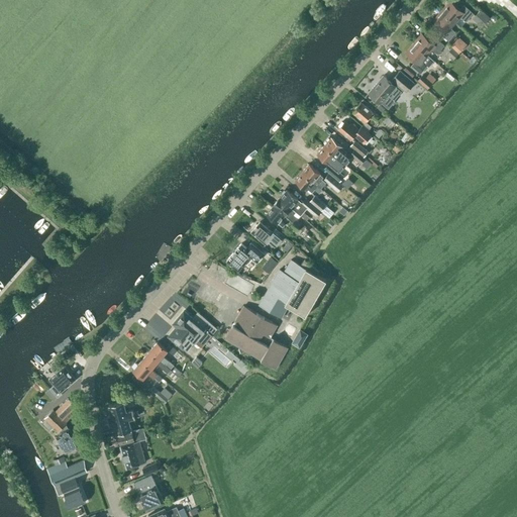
[(441,10),(455,23),(460,17),(466,21),(473,13),(463,5),(459,10),(449,1),(441,10)]
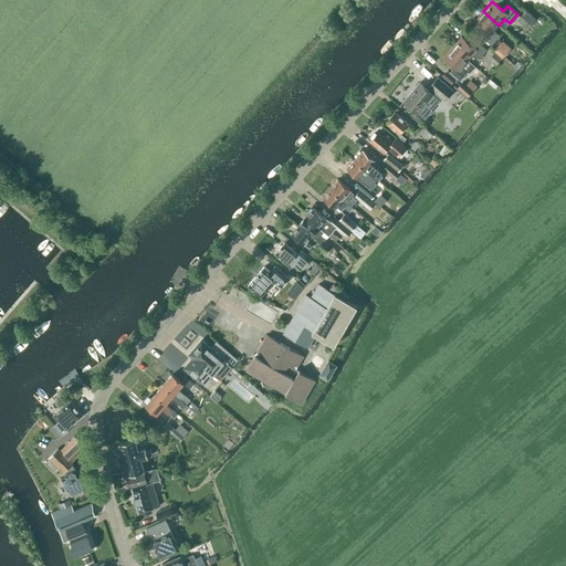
[(536,18),(527,10),(521,17),(531,24),(536,18)]
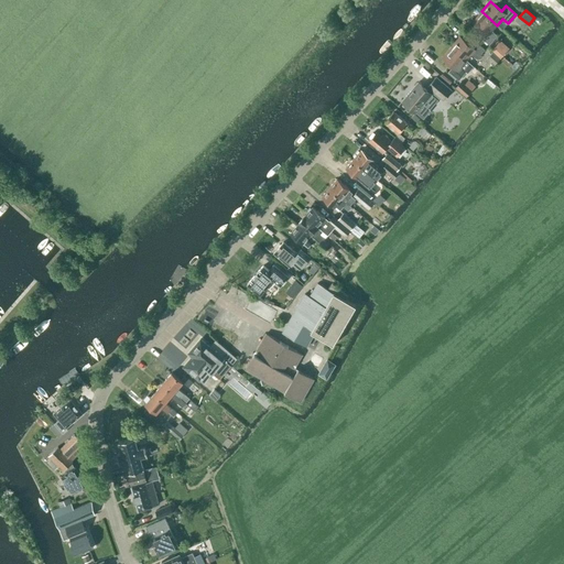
[(492,31),(497,25),(481,11),(473,22),(484,31),(479,36),(489,45),(498,35),(492,31)]
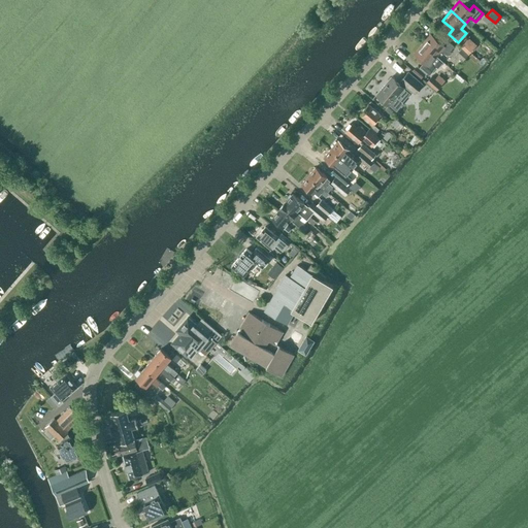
[(467,33),(459,42),(469,52),(477,42),(467,33)]
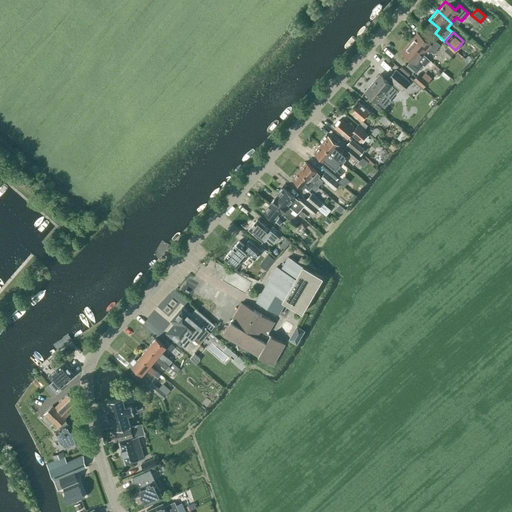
[(409,43),(423,55),(428,49),(433,54),(440,45),(431,37),(427,42),(417,33),(409,43)]
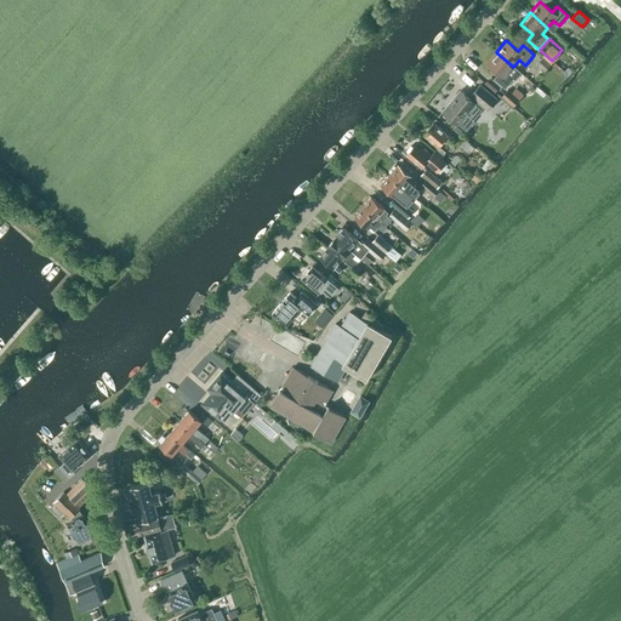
[(522,73),(513,67),(496,52),(486,63),(499,74),(494,79),(505,89),(513,79),(514,80),(522,73)]
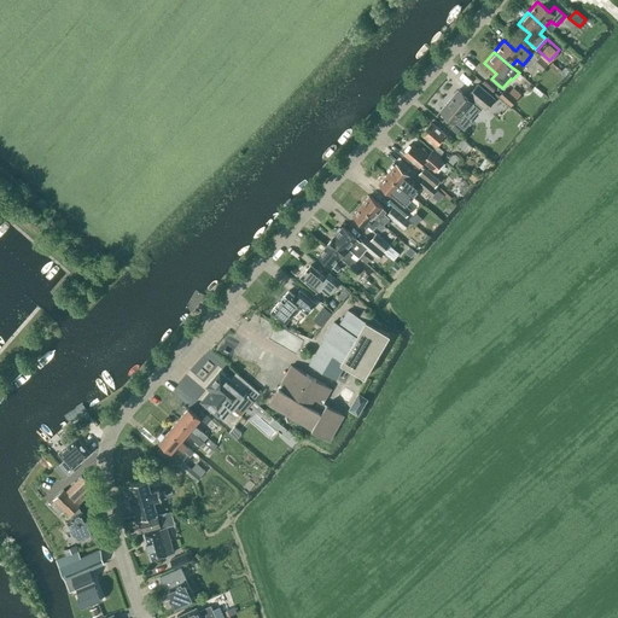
[(468,99),(458,91),(441,111),(455,123),(456,123),(464,129),(472,121),(464,114),(474,100),(487,110),(495,99),(478,85),(468,95),(471,97),(468,99)]
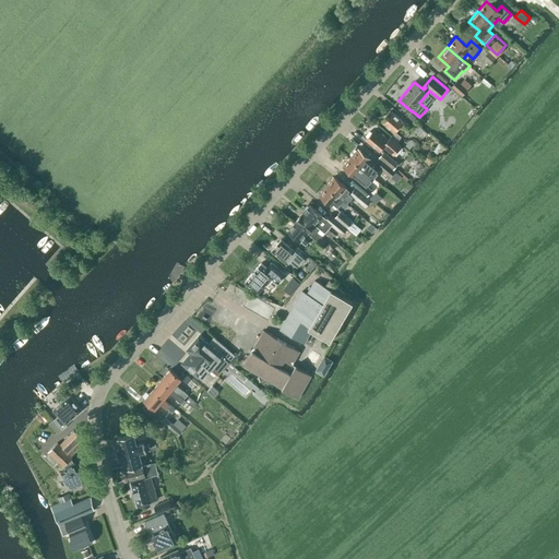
[(467,90),(456,81),(451,87),(462,96),(467,90)]
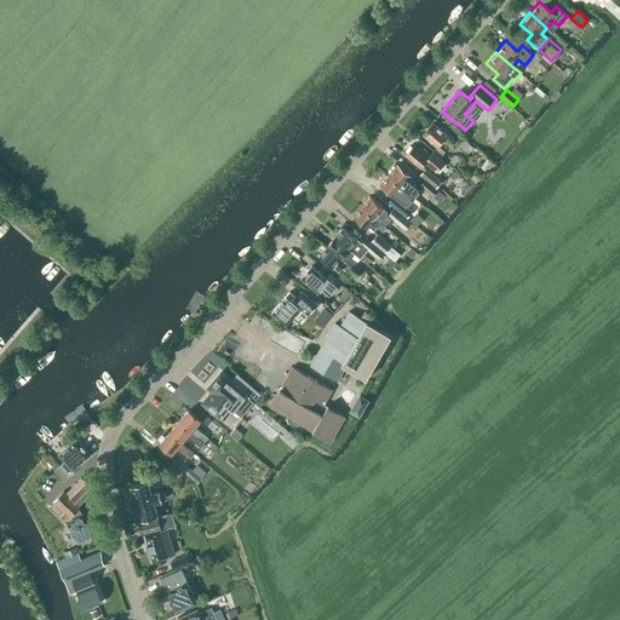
[(448,136),(432,122),(423,133),(437,145),(437,147),(443,139),(451,147),(455,141),(449,135),(448,136)]
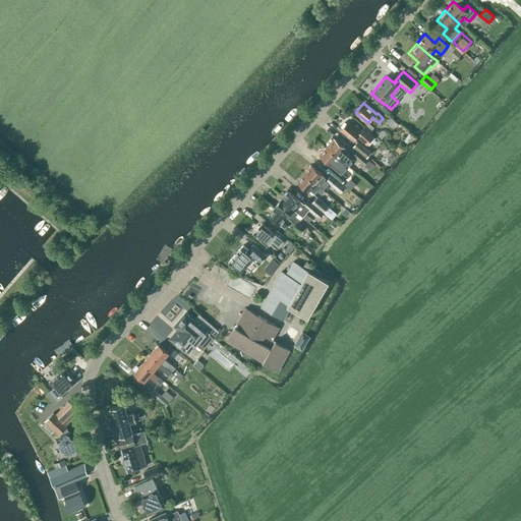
[(361,130),(353,124),(352,125),(348,122),(341,129),(354,140),(357,136),(366,145),(373,135),(364,127),(361,130)]
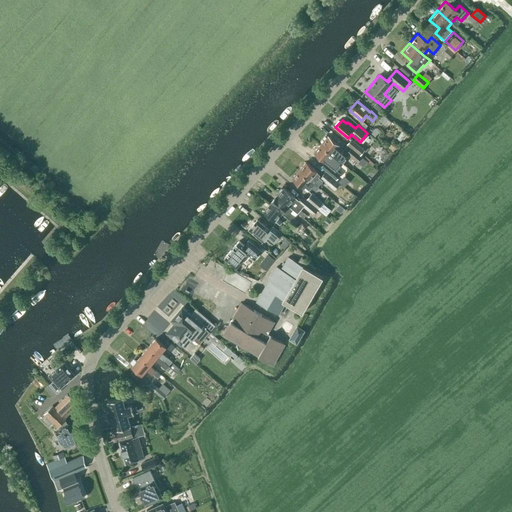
[(397,138),(401,141),(406,133),(402,130),(397,138)]
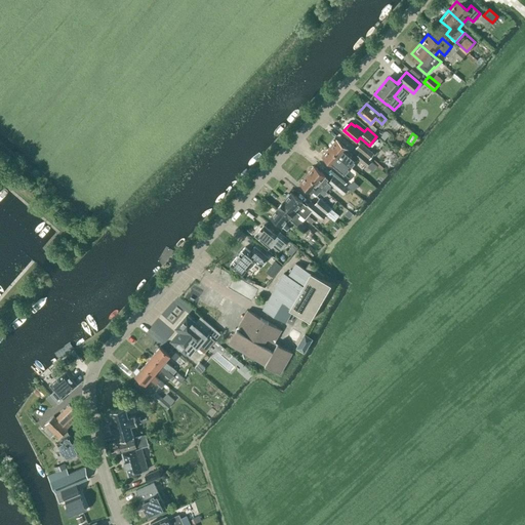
[(348,150),(336,139),(329,148),(351,166),(355,162),(350,158),(353,155),(348,151),(348,150)]
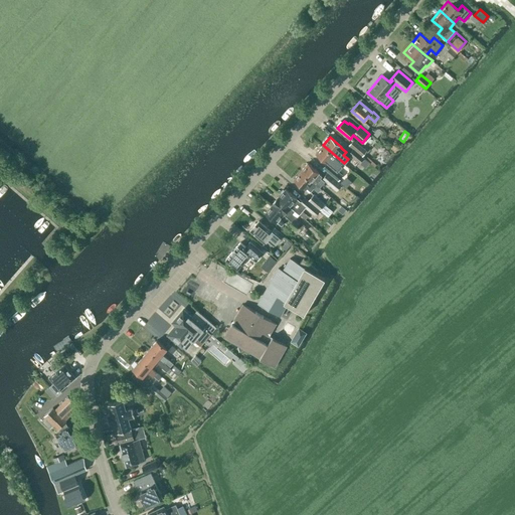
[(349,145),(353,149),(362,156),(366,151),(353,140),(349,145)]
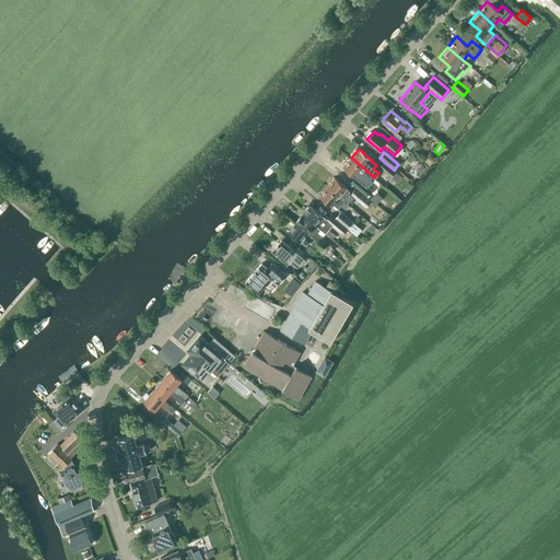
[(374,177),(351,158),(343,167),(356,177),(351,183),(368,197),(373,190),(368,186),(374,177)]
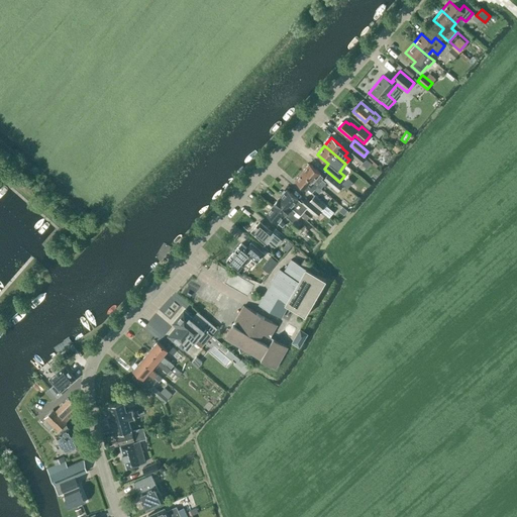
[(364,157),(354,149),(349,154),(360,164),(366,159),(364,157)]
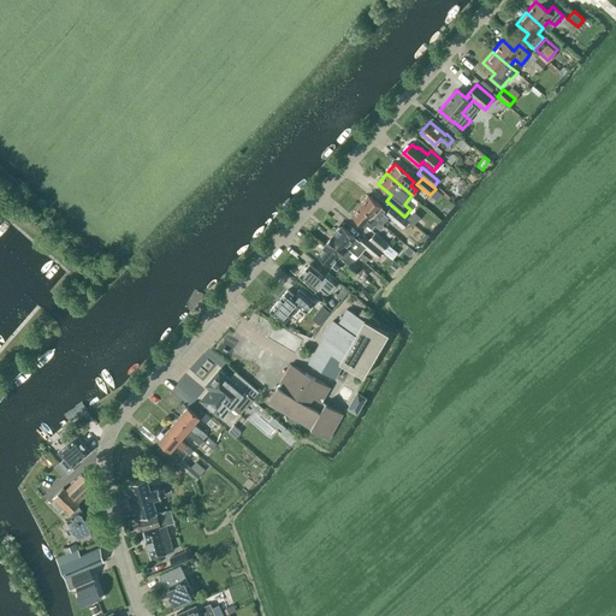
[(368,195),(360,205),(383,224),(388,218),(383,213),(385,211),(381,207),(368,195)]
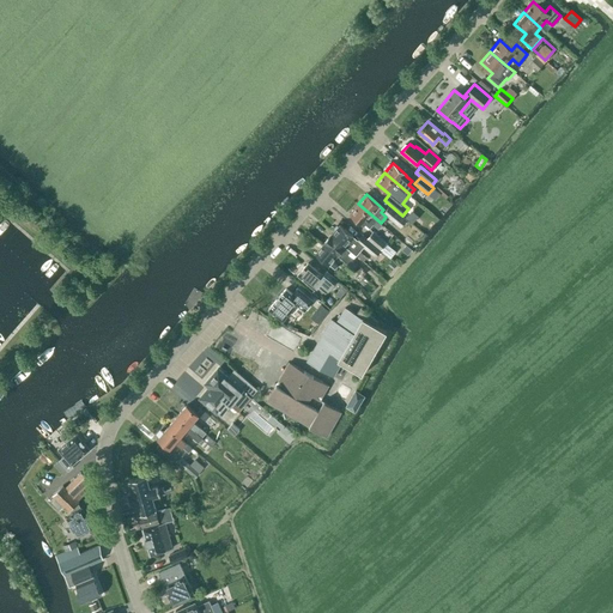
[(382,225),(381,223),(358,204),(350,214),(363,225),(365,224),(370,229),(374,224),(378,229),(382,225)]
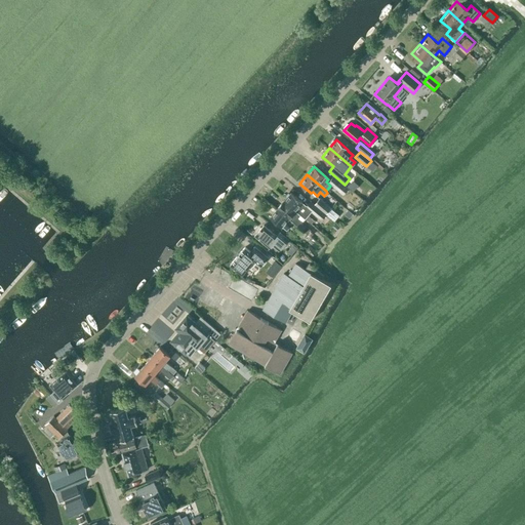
[(349,189),(334,176),(328,183),(342,195),(349,189)]
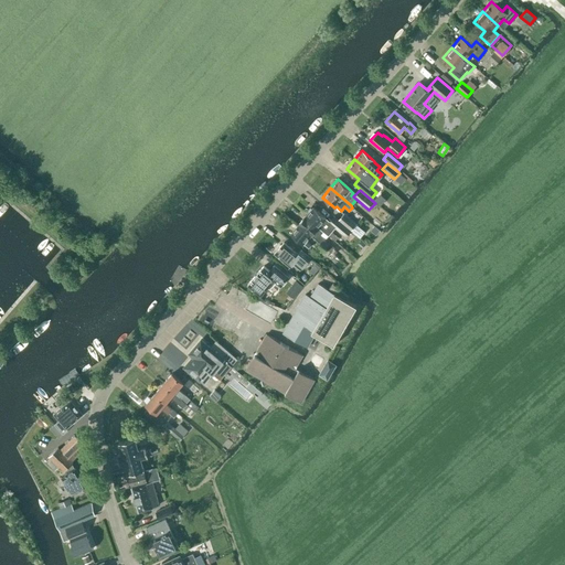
[(306,216),(328,235),(331,232),(321,223),(326,219),(313,208),(306,216)]
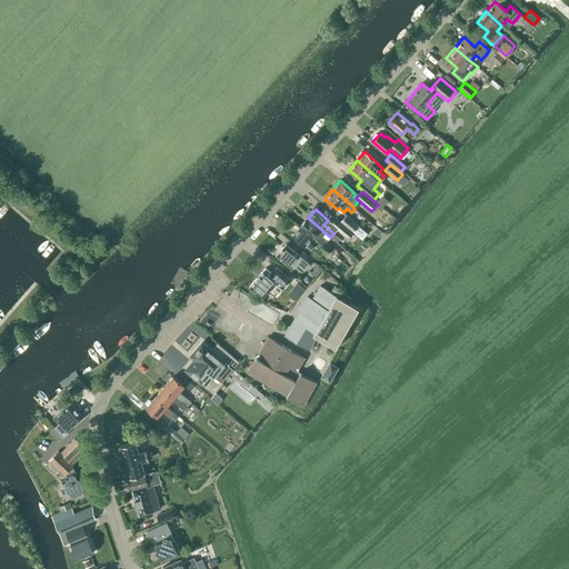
[(353,231),(359,226),(347,215),(341,221),(353,231)]
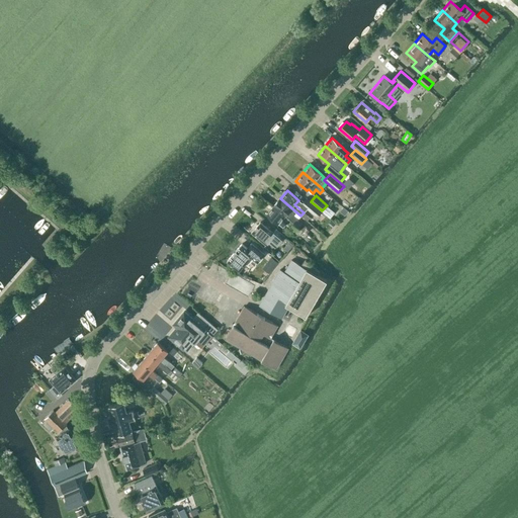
[(274,206),(285,216),(294,223),(291,227),(296,231),(301,224),(297,221),(300,216),(296,211),(280,198),(274,206)]
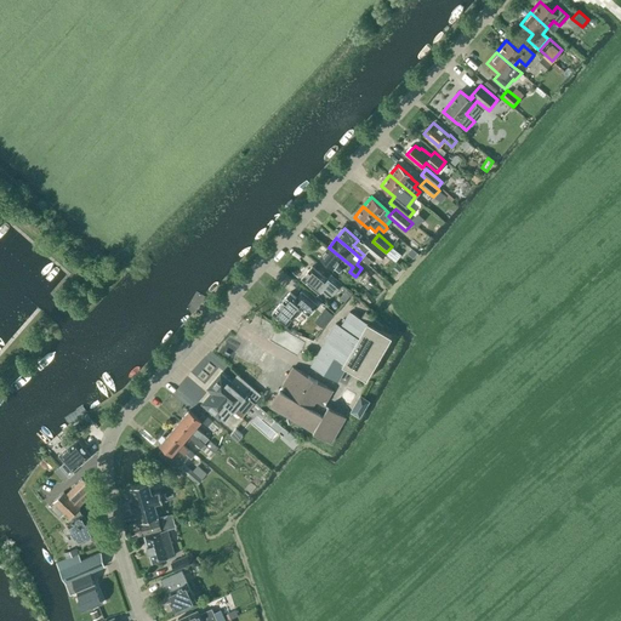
[(386,254),(372,241),(368,238),(362,245),(380,260),(386,254)]
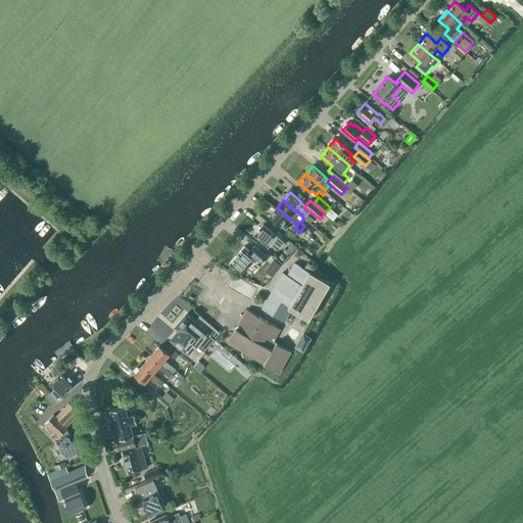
[(331,206),(327,212),(335,217),(338,211),(331,206)]
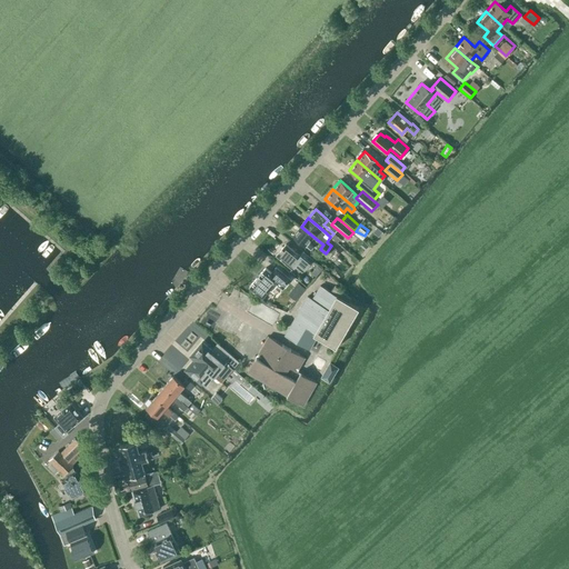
[(293,236),(306,247),(306,246),(311,250),(313,247),(309,242),(313,237),(301,227),(293,236)]
